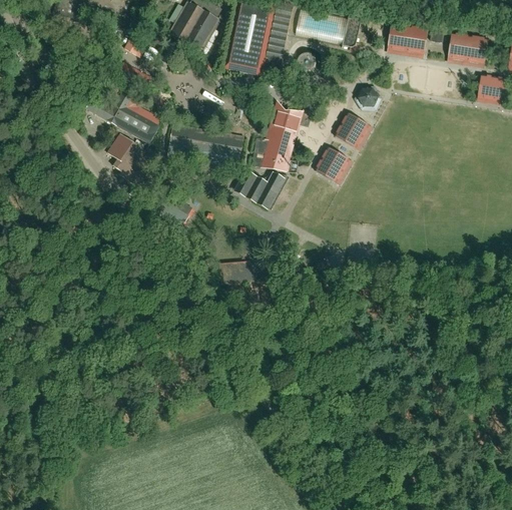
[(57,0),(52,14),(84,20),(85,14),(113,19),(111,25),(127,28),(132,0),(57,0)]
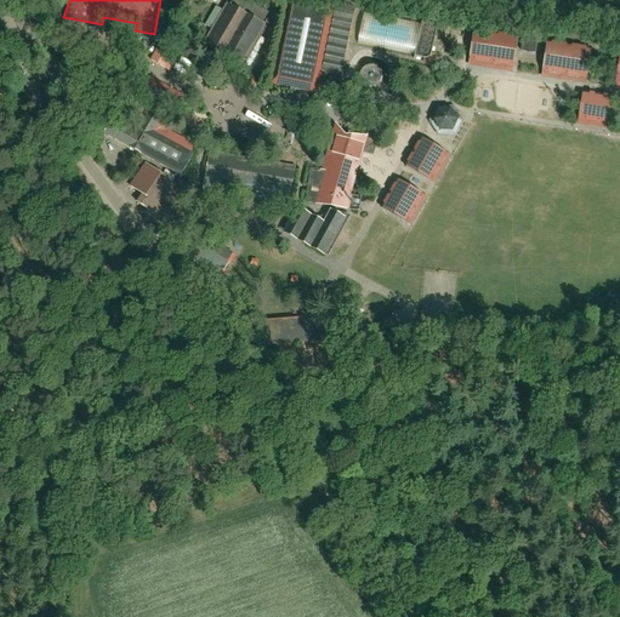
[(285,0),(269,83),(317,92),(317,90),(322,91),(325,89),(326,84),(328,81),(329,74),(339,80),(354,6),(325,0),(285,0)]
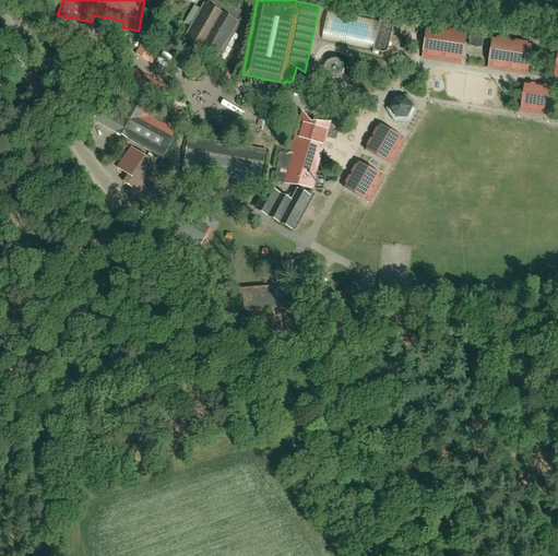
[(202,4),(185,34),(217,52),(234,23),(226,19),(227,18),(202,3),(202,4)]
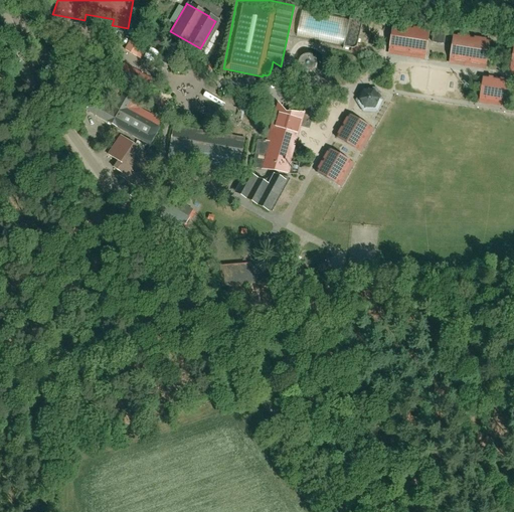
[(424,53),(427,28),(429,28),(392,22),(388,47),(424,53)]
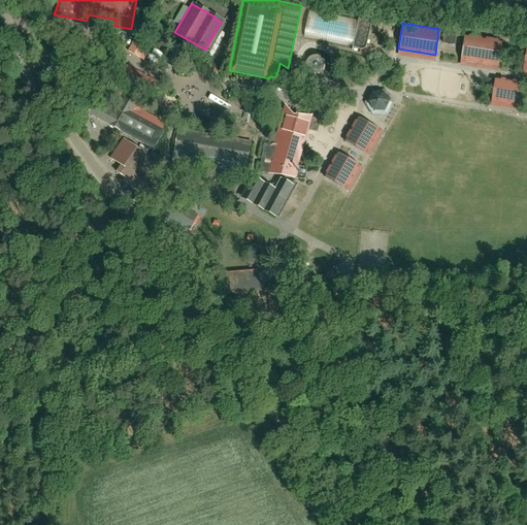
[(161,29),(154,41),(164,47),(171,35),(161,29)]
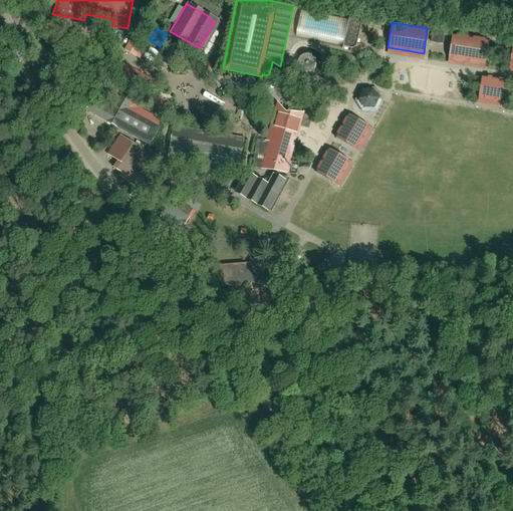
[(431,29),(430,39),(443,41),(444,31),(431,29)]
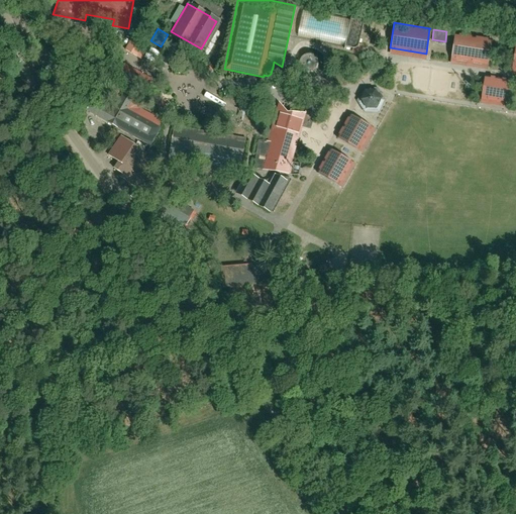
[(487,63),(491,37),(455,32),(451,58),(487,63)]
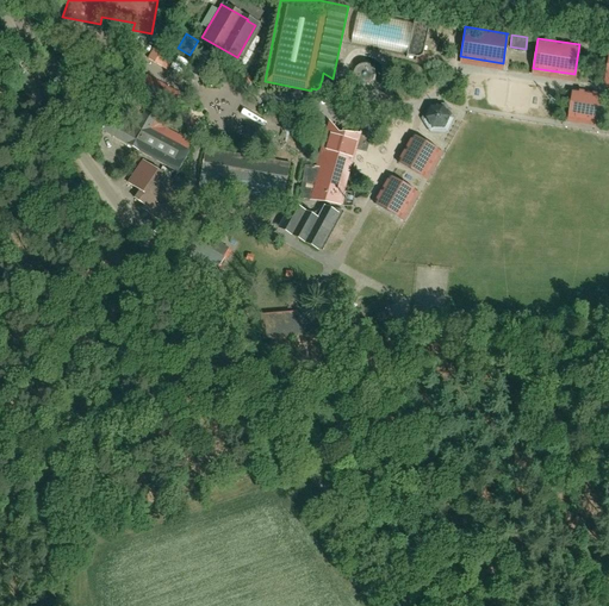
[(169,51),(155,42),(147,55),(161,64),(169,51)]
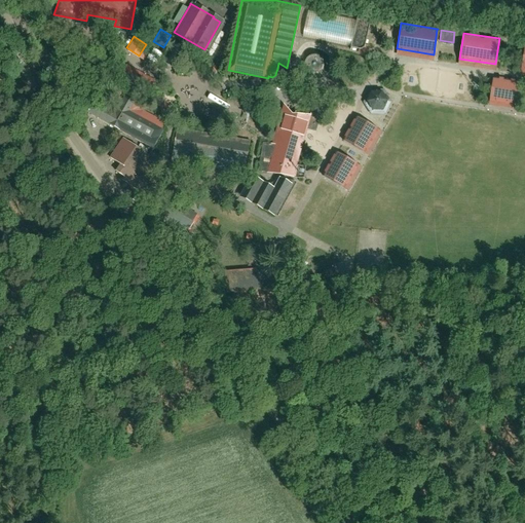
[(316,62),(326,50),(314,41),(305,53),(316,62)]
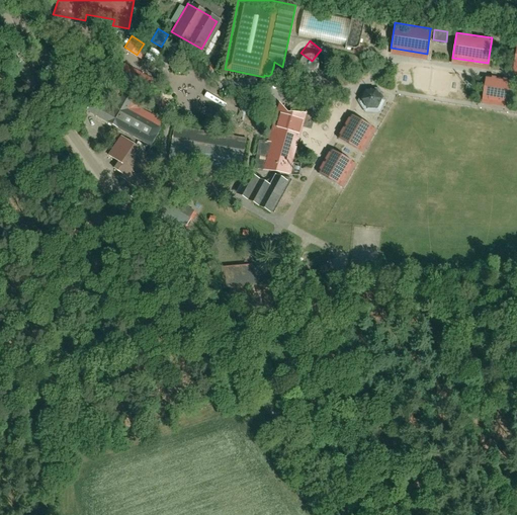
[(167,55),(172,59),(180,45),(174,41),(167,55)]
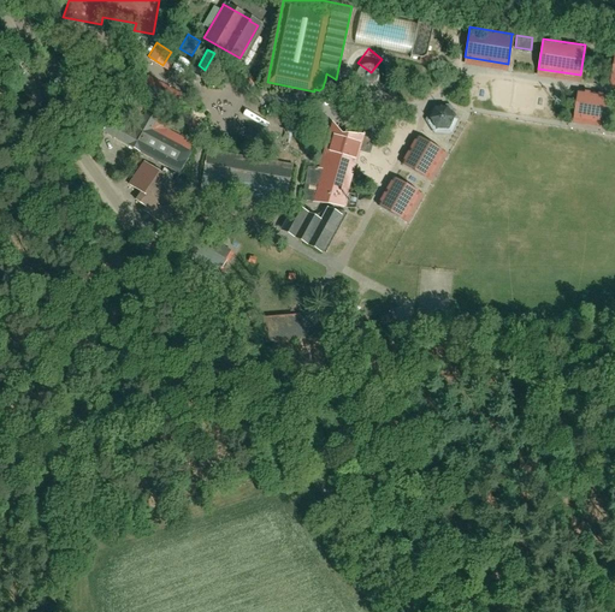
[(102,130),(178,172),(190,149),(152,128),(171,94),(158,85),(158,87),(143,79),(135,94),(149,101),(141,117),(134,130),(110,117),(102,130)]
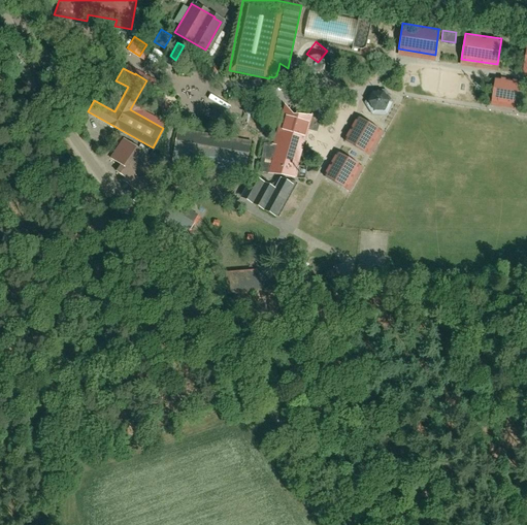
[(518,103),(521,79),(495,75),(491,99),(518,103)]
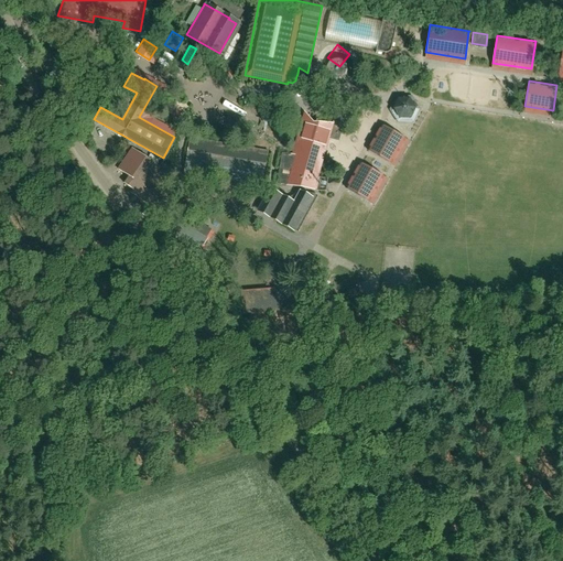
[(408,99),(398,99),(393,109),(399,117),(408,117),(412,107),(408,99)]
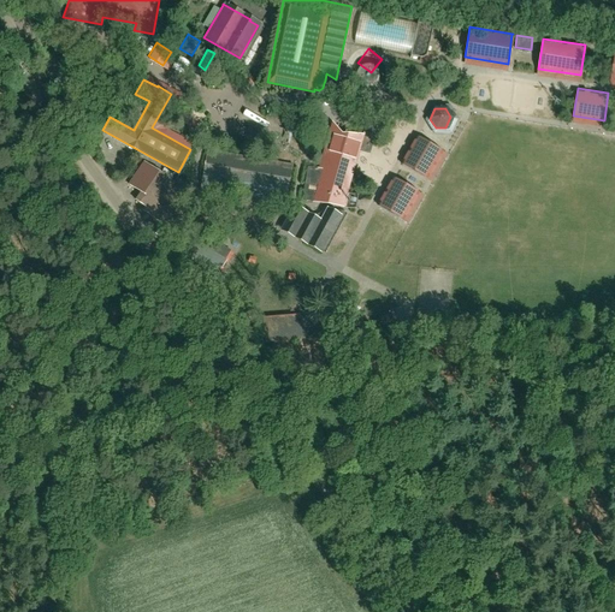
[(366,135),(364,134),(343,132),(336,124),(332,128),(324,154),(320,167),(307,165),(301,198),(355,207),(358,192),(348,190),(349,180),(359,150),(370,153),(374,134),(367,132),(366,135)]
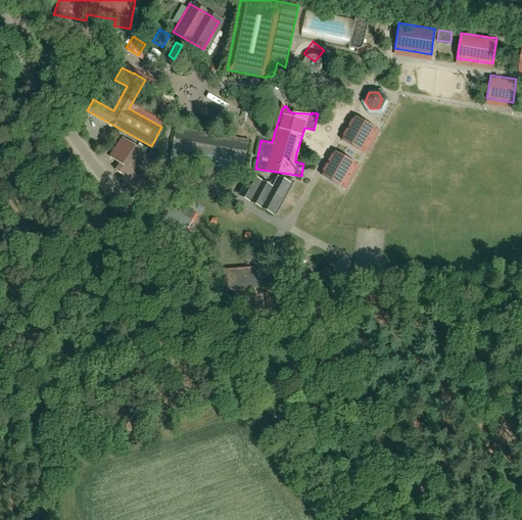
[(362,150),(375,127),(353,114),(340,137),(362,150)]
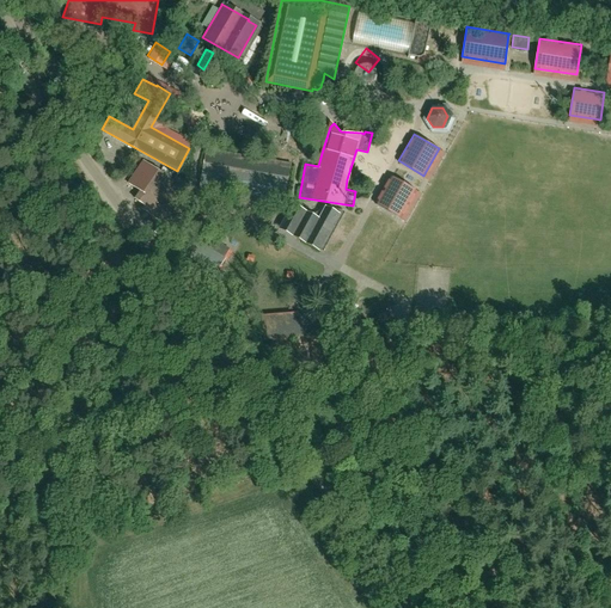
[(200,180),(285,195),(289,161),(206,147),(200,180)]
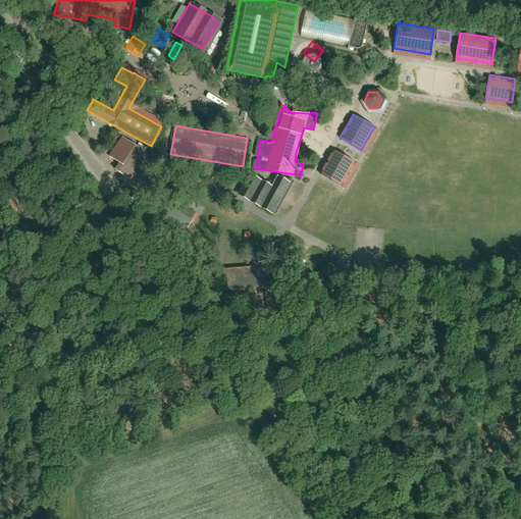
[(139,190),(161,158),(148,149),(146,153),(121,136),(107,154),(118,162),(113,168),(121,173),(119,176),(139,190)]
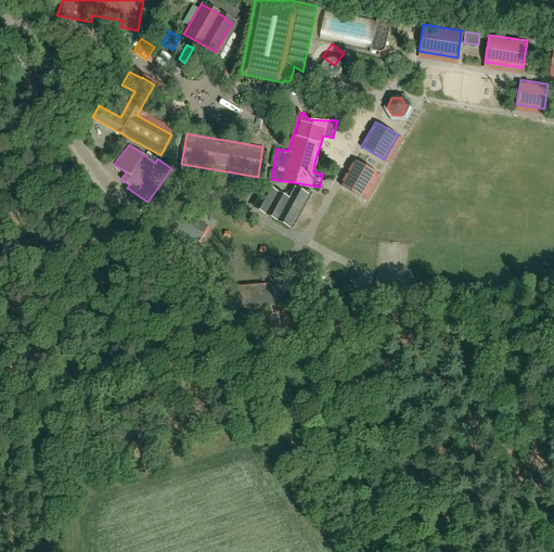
[(377,172),(353,158),(339,182),(363,196),(377,172)]
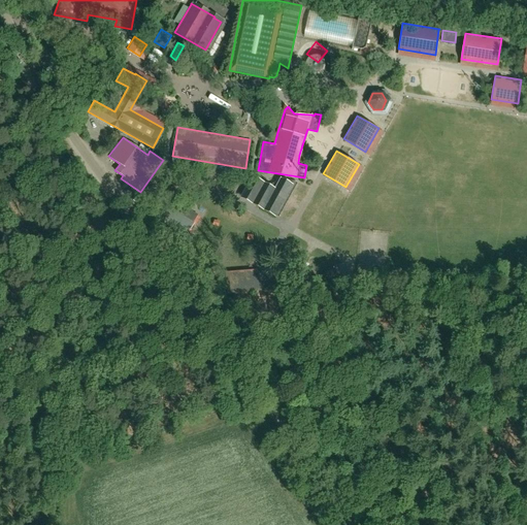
[(271,214),(289,183),(283,178),(266,185),(251,176),(241,193),(252,198),(250,201),(271,214)]
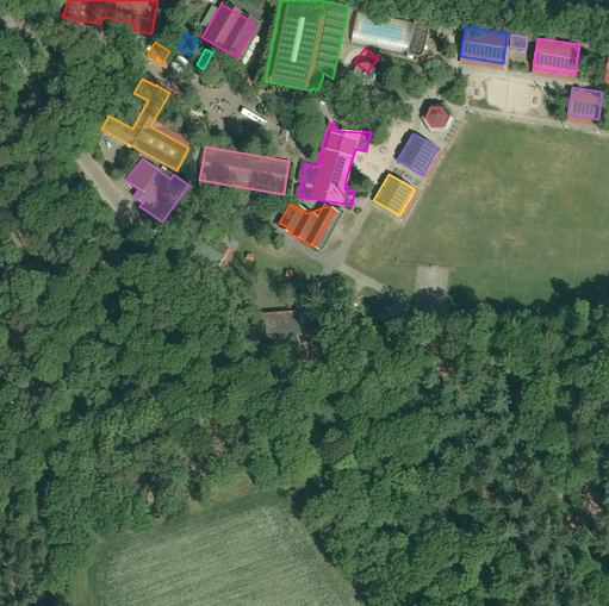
[(176,252),(212,273),(225,251),(215,245),(212,249),(186,235),(176,252)]
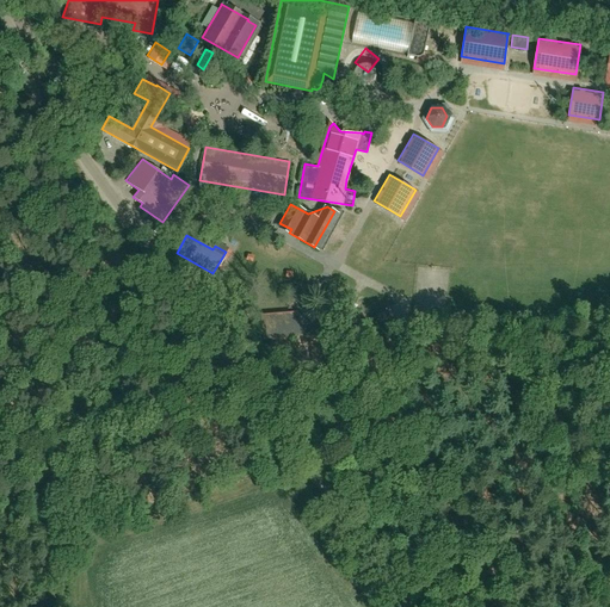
[(336,308),(262,314),(263,338),(338,332),(336,308)]
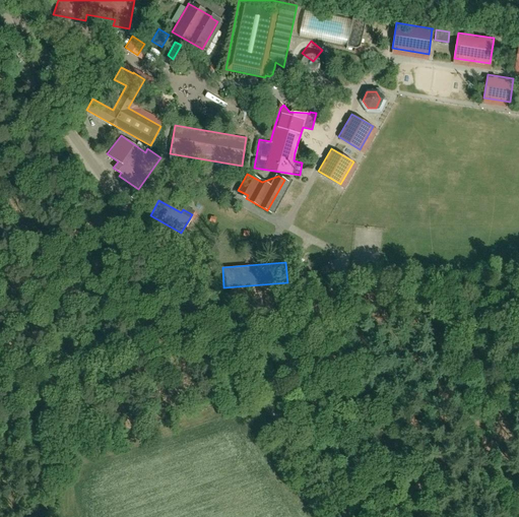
[(319,269),(322,277),(333,272),(330,265),(319,269)]
